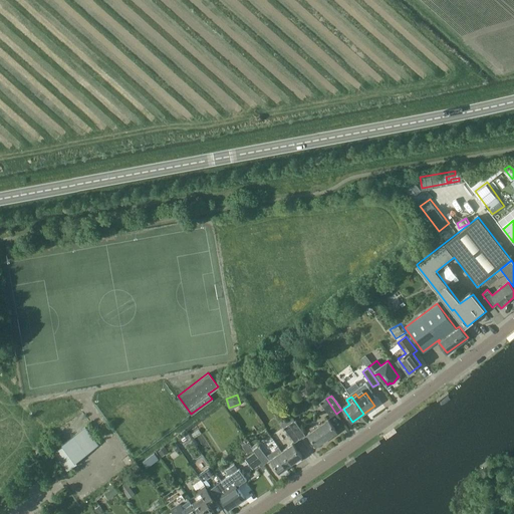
[(336,414),(326,399),(321,403),(331,417),(336,414)]
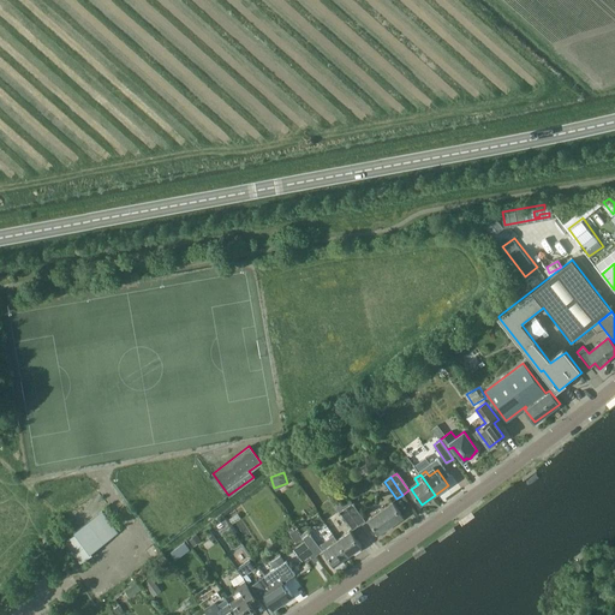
[(392,501),(380,509),(390,525),(402,517),(392,501)]
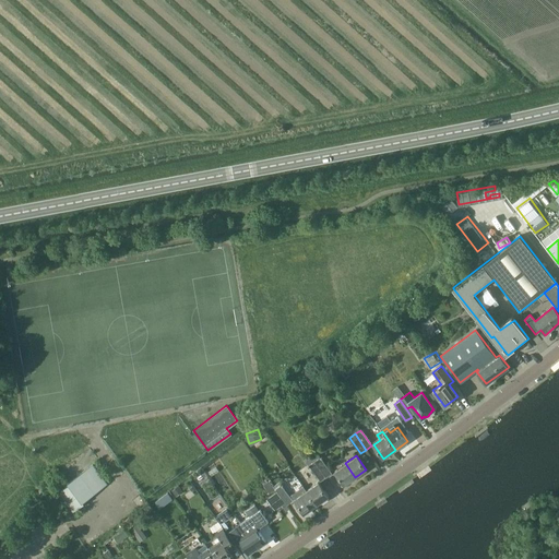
[(326,477),(331,473),(320,456),(314,461),(326,477)]
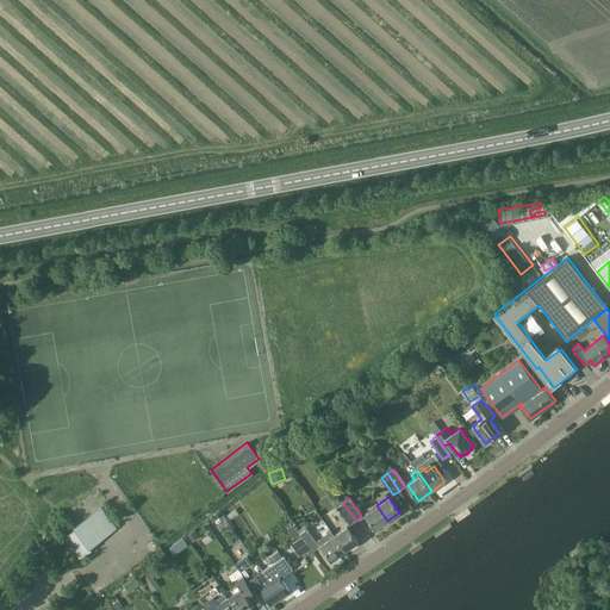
[(356,521),(343,503),(337,506),(349,524),(356,521)]
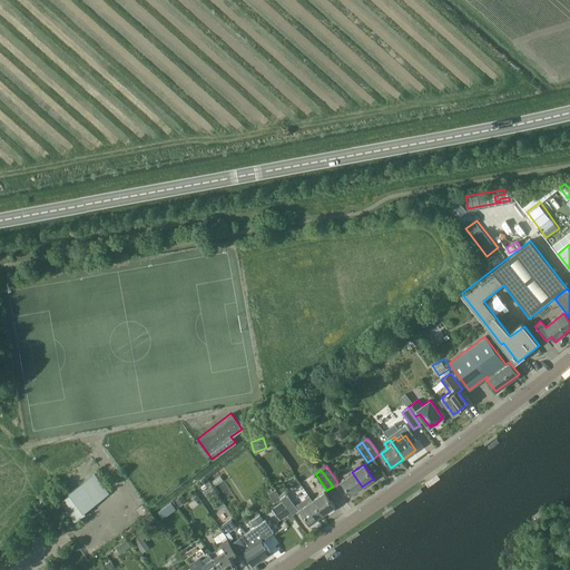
[(351,494),(362,487),(352,472),(341,480),(351,494)]
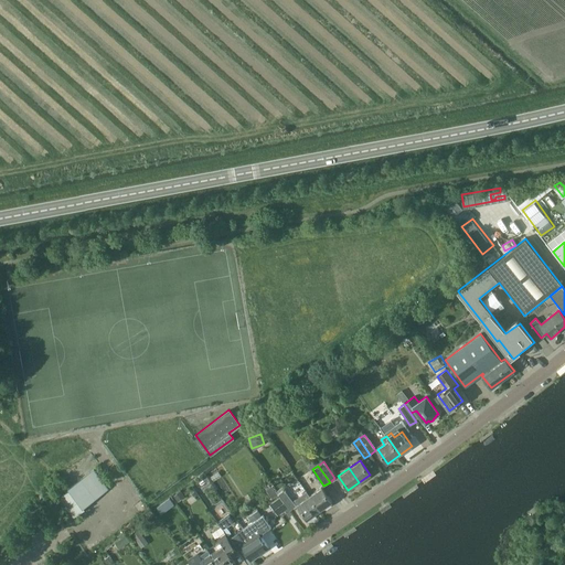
[(94,469),(68,488),(70,489),(60,497),(74,516),(81,511),(80,510),(108,488),(94,469)]
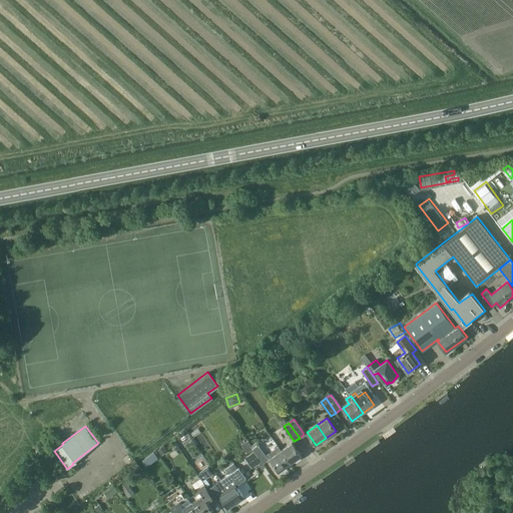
[(268,459),(258,444),(255,441),(250,445),(252,448),(263,462),(268,459)]
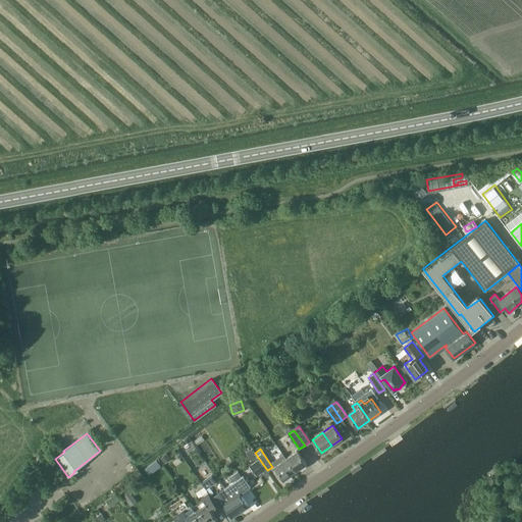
[(298,451),(286,459),(296,471),(307,464),(298,451)]
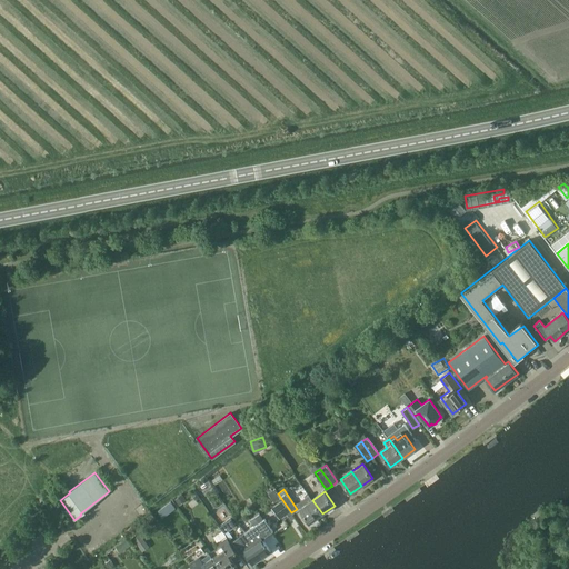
[(181,495),(175,499),(179,506),(186,500),(181,495)]
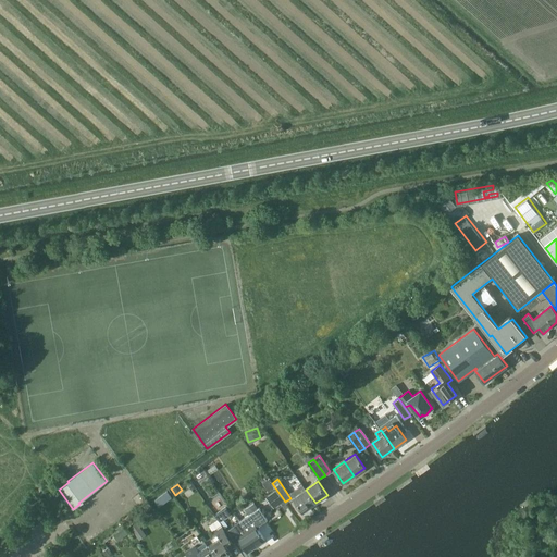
[(316,504),(302,484),(291,493),(304,511),(316,504)]
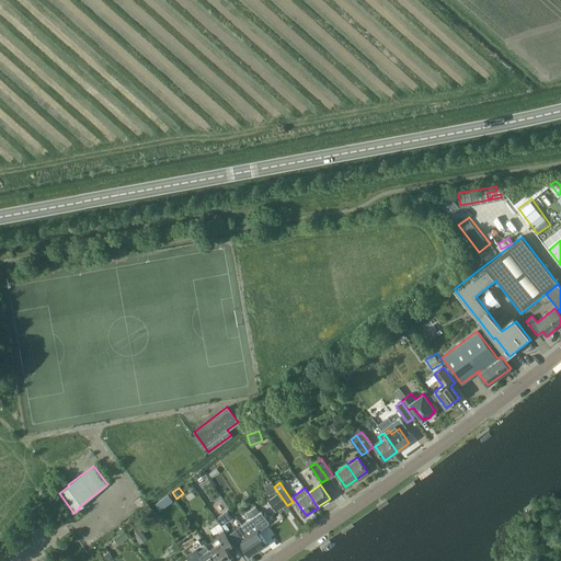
[(163,499),(168,505),(173,501),(169,494),(163,499)]
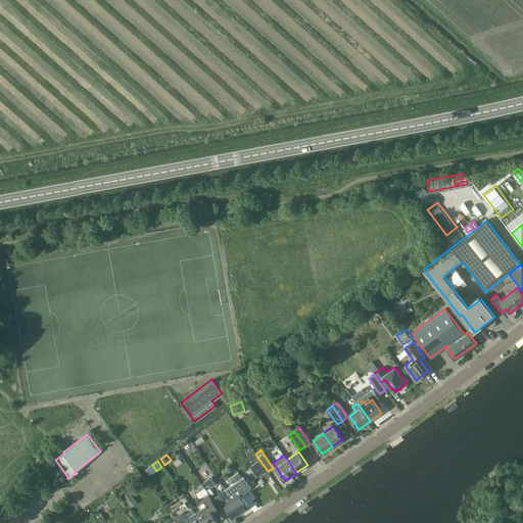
[(198,473),(201,480),(214,475),(210,468),(198,473)]
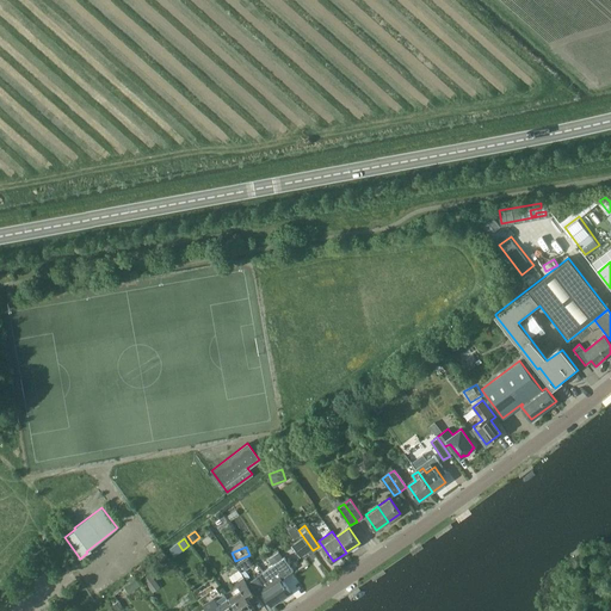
[(292,565),(301,559),(294,549),(285,555),(292,565)]
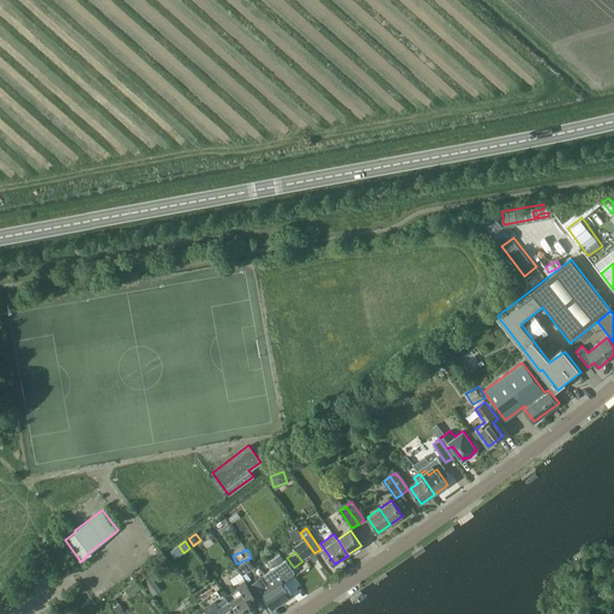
[(250,558),(236,567),(242,576),(256,566),(250,558)]
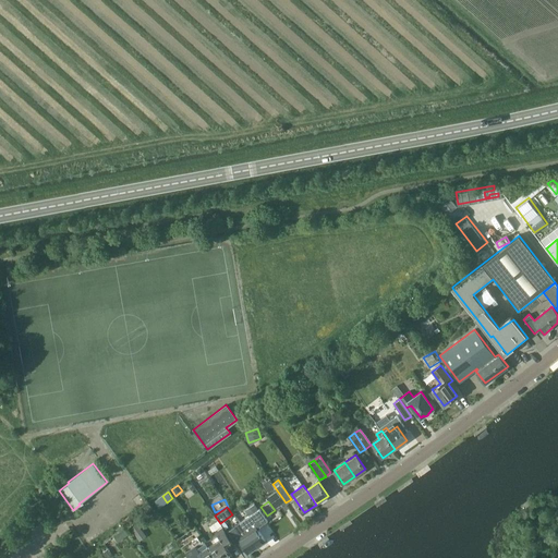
[(259,508),(239,522),(256,547),(266,540),(257,528),(268,520),(259,508)]
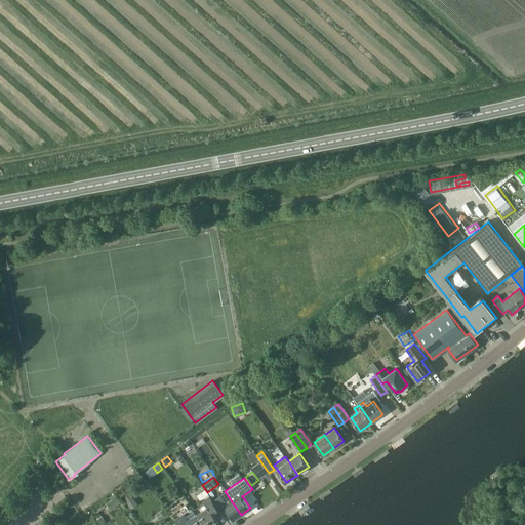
[(225,491),(214,498),(221,510),(225,508),(233,520),(241,515),(225,491)]
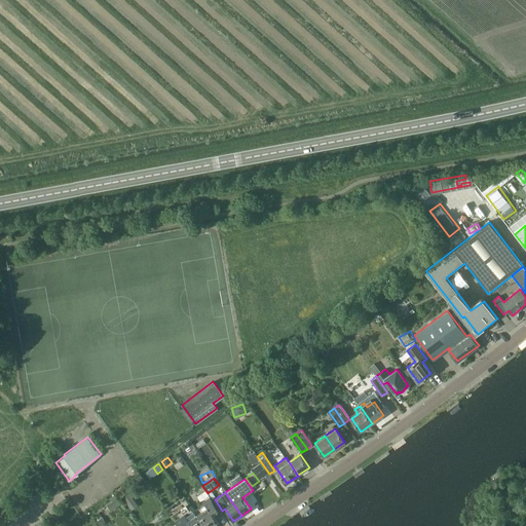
[(129,493),(123,498),(132,510),(138,505),(129,493)]
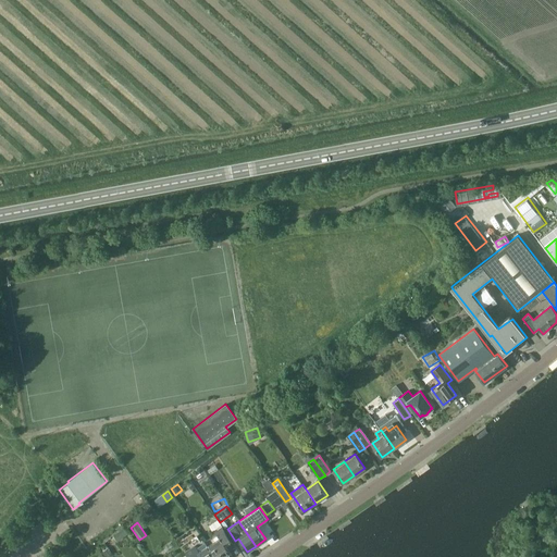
[(214,534),(206,541),(215,556),(229,556),(232,555),(227,548),(234,544),(222,527),(213,533),(214,534)]
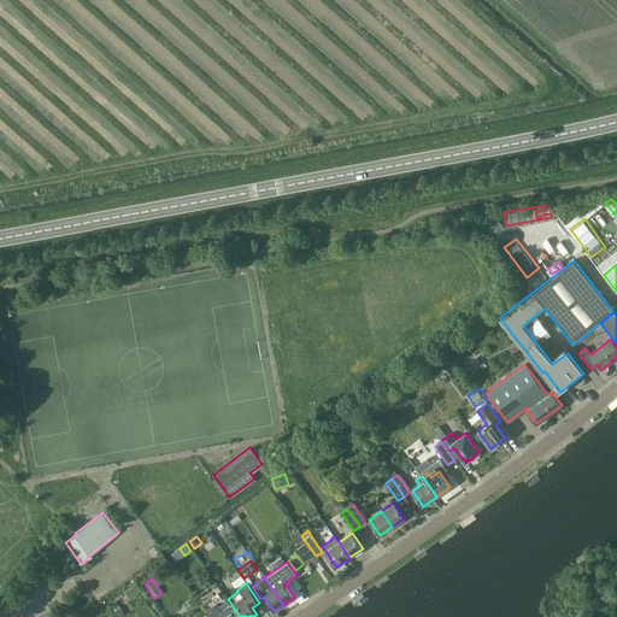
[(239,616),(228,599),(218,606),(217,604),(206,611),(210,616),(239,616)]
